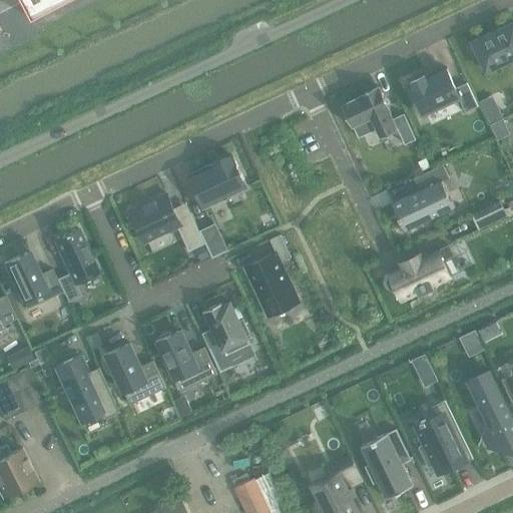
[(18,0),(28,18),(60,0),(18,0)]
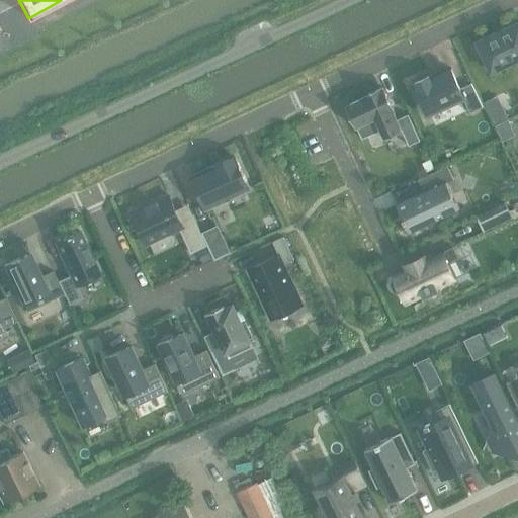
[(517,23),(478,42),(479,46),(477,47),(483,60),(485,58),(492,72),(516,61),(517,64),(517,23)]
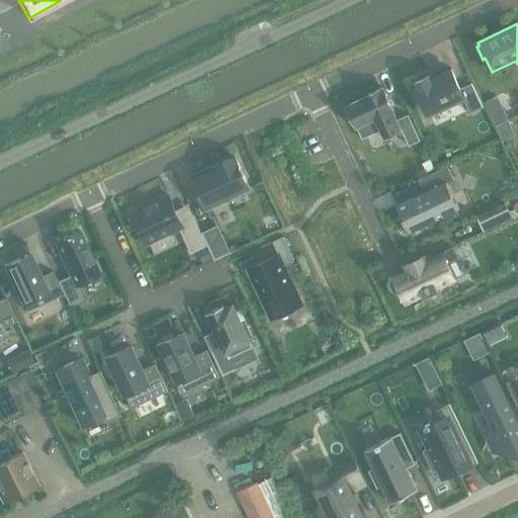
[(460,89),(450,68),(438,74),(438,76),(434,78),(433,76),(431,77),(431,76),(414,84),(414,85),(428,115),(463,99),(470,113),(483,107),(471,84),(460,89)]
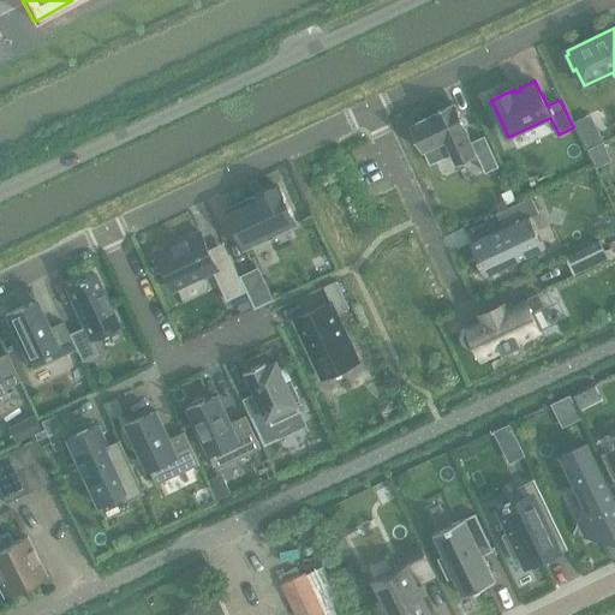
[(472,143),(455,105),(412,125),(430,166),(452,155),(455,163),(477,154),(485,173),(499,167),(484,137),(472,143)]
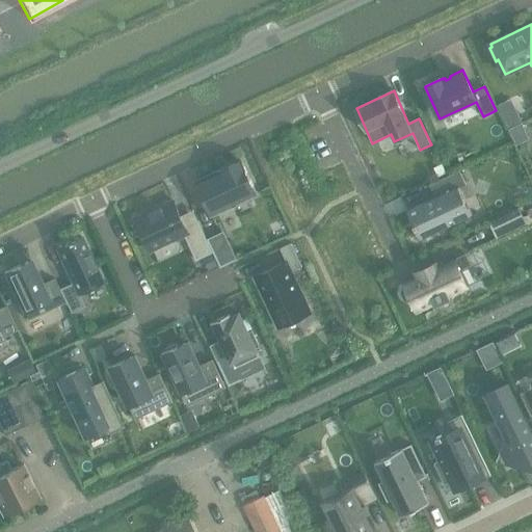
[(521,117),(507,123),(510,129),(523,123),(521,117)]
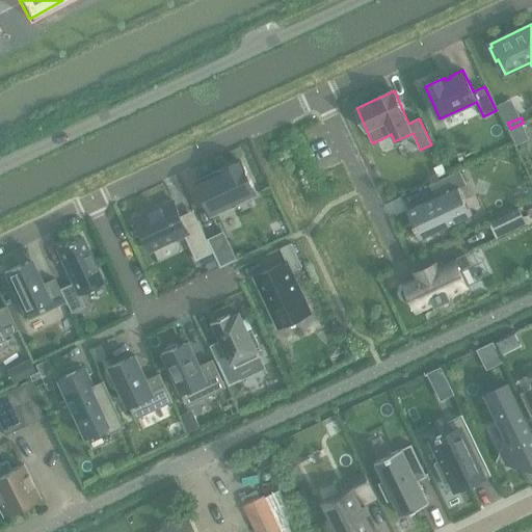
[(522,125),(509,130),(516,145),(529,139),(522,125)]
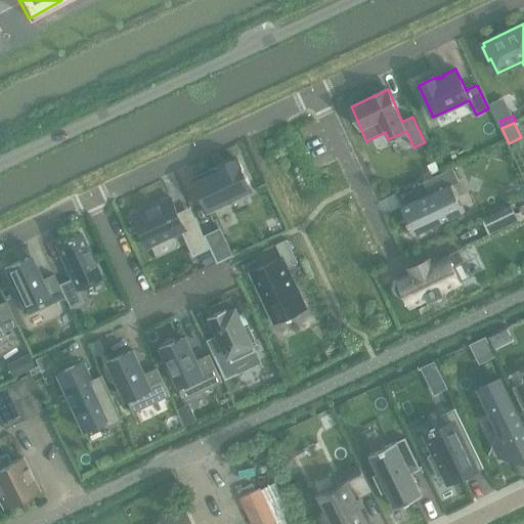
[(253,190),(237,159),(218,168),(218,169),(193,180),(208,211),(253,190)]
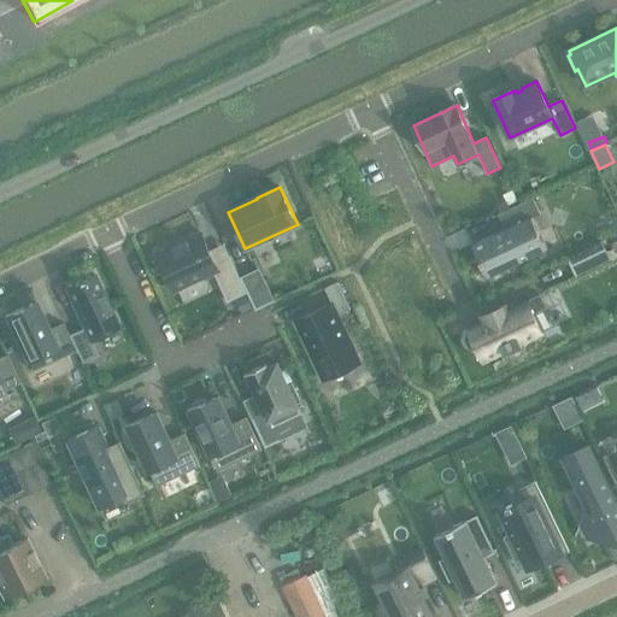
[(513,191),(503,195),(509,206),(518,201),(513,191)]
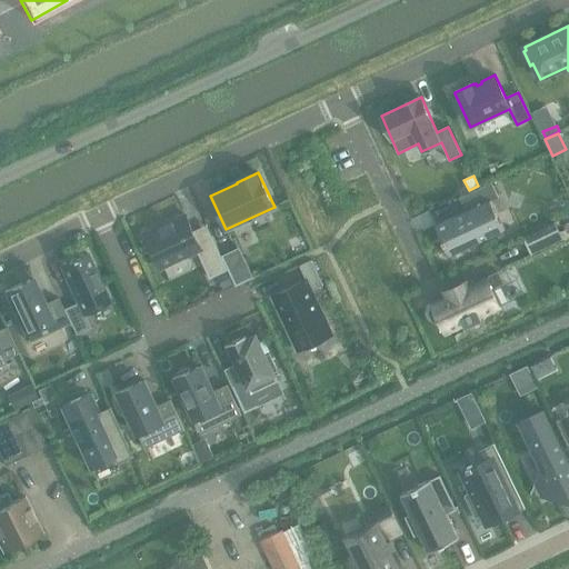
[(466,212),(436,226),(449,256),(505,230),(491,201),(499,198),(491,182),(459,198),(466,212)]
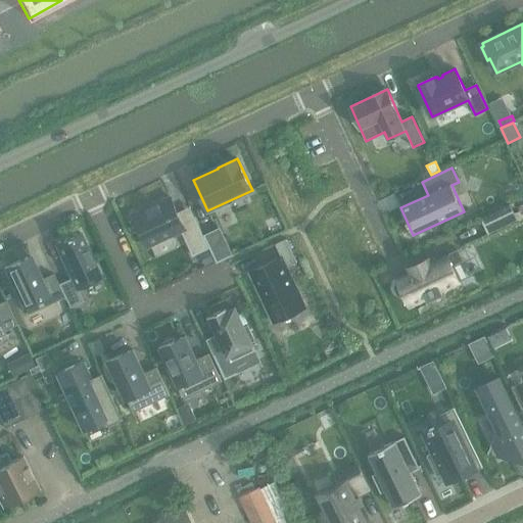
[(182,223),(178,214),(170,197),(133,215),(148,248),(152,246),(172,237),(182,232),(193,256),(200,253),(209,248),(194,218),(182,223)]
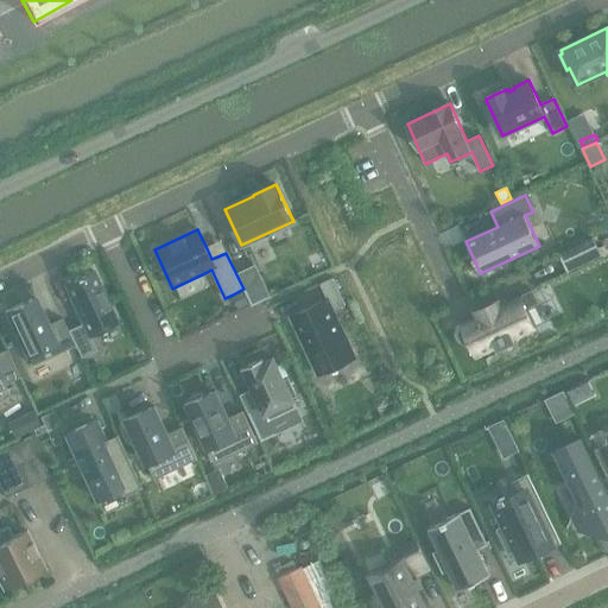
[(593,239),(559,254),(568,272),(600,257),(593,239)]
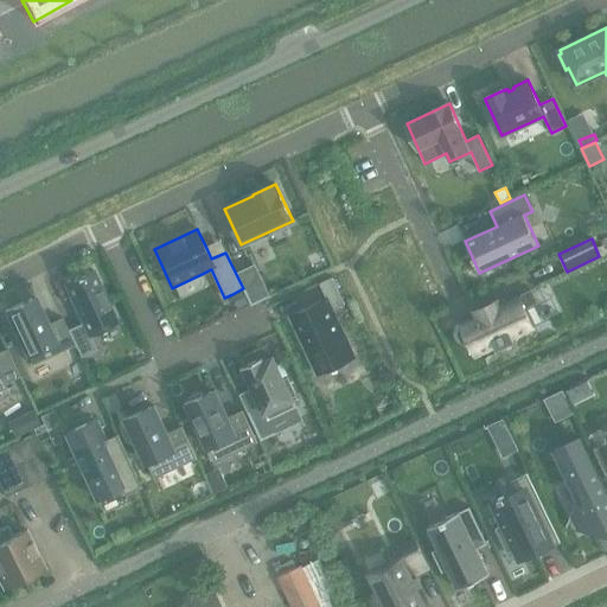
[(269,296),(255,266),(237,274),(244,288),(250,302),(251,305),(269,296)]
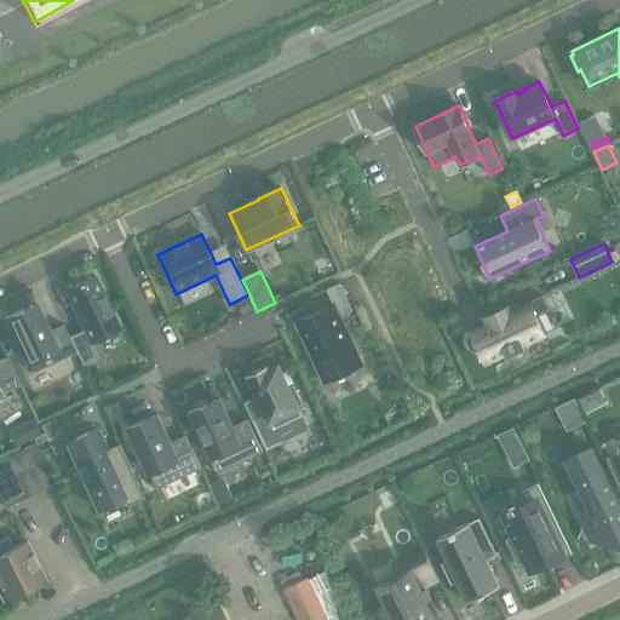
[(120,331),(93,276),(65,290),(85,329),(69,337),(75,351),(81,365),(98,357),(91,344),(120,331)]
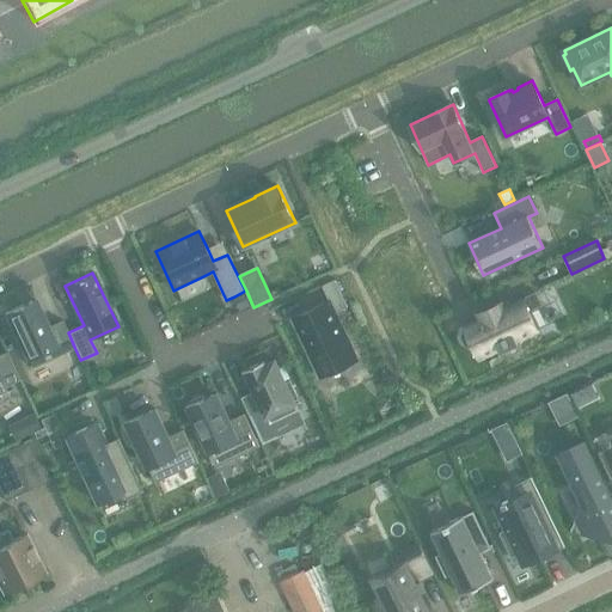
[(292,319),(319,378),(357,360),(336,313),(348,307),(335,280),(322,286),(329,301),(292,319)]
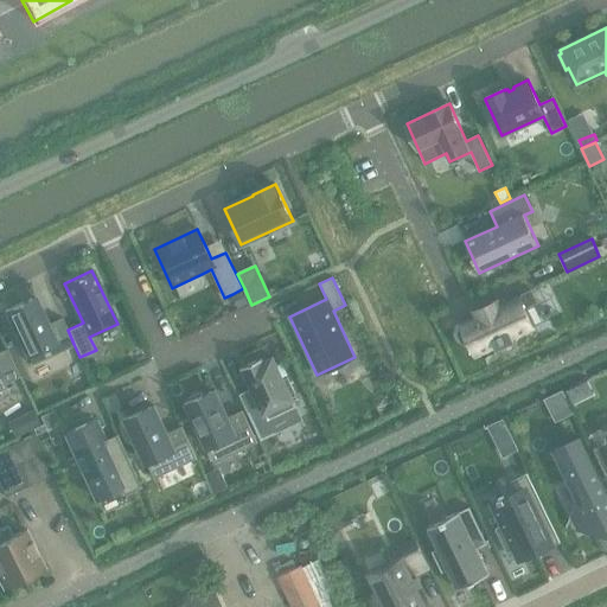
[(243,288),(232,294),(238,307),(250,302),(244,288),(243,288)]
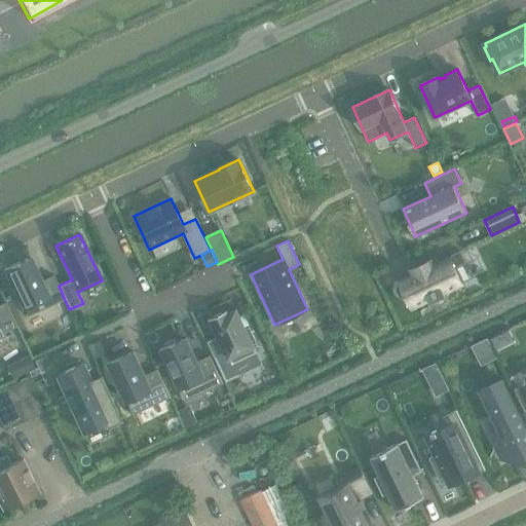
[(444,293),(462,285),(454,268),(465,263),(460,253),(434,265),(431,260),(410,271),(412,275),(400,280),(402,285),(399,286),(397,290),(401,297),(404,298),(407,297),(412,308),(429,300),(430,301),(445,295),(444,293)]
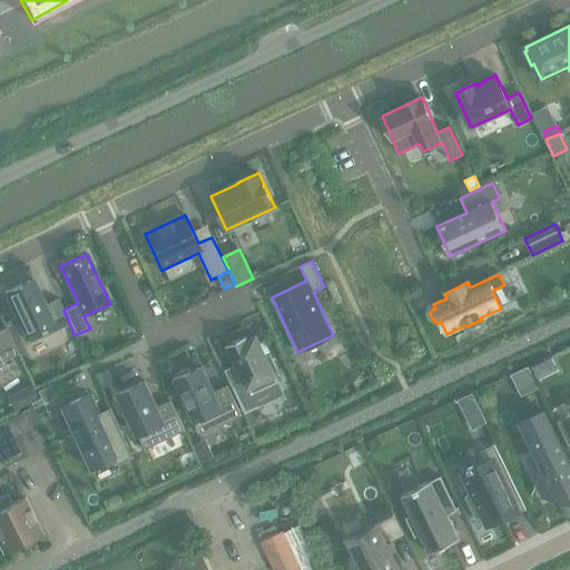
[(31,278),(30,279),(5,292),(25,332),(29,342),(69,323),(64,310),(57,298),(43,305),(31,278)]
